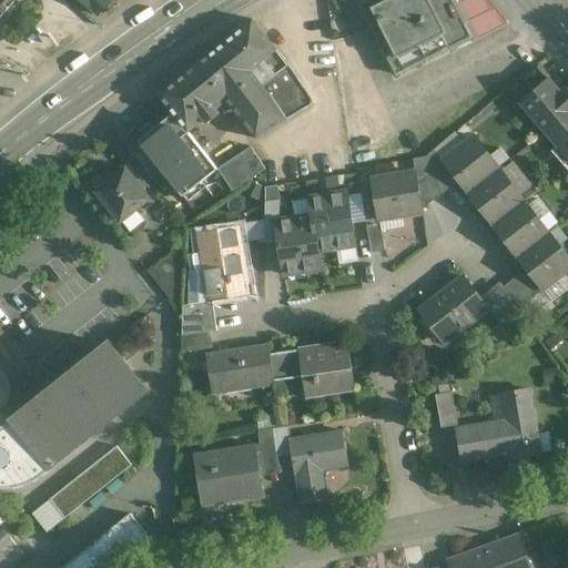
[(80,0),(92,11),(93,10),(100,17),(112,4),(108,0),(80,0)]
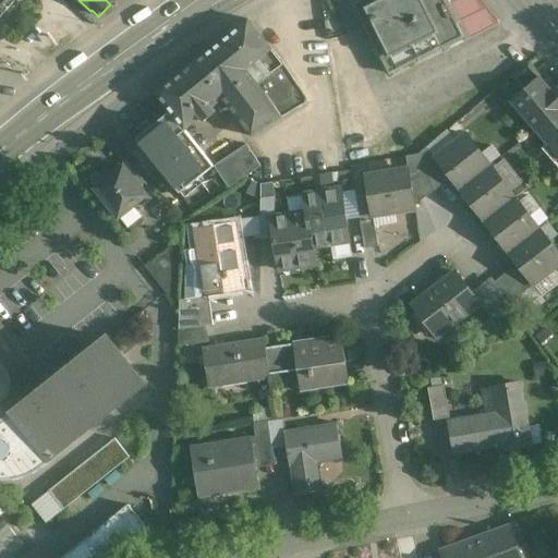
[(445,0),(378,0),(365,7),(387,49),(379,52),(390,73),(463,36),(445,0)]
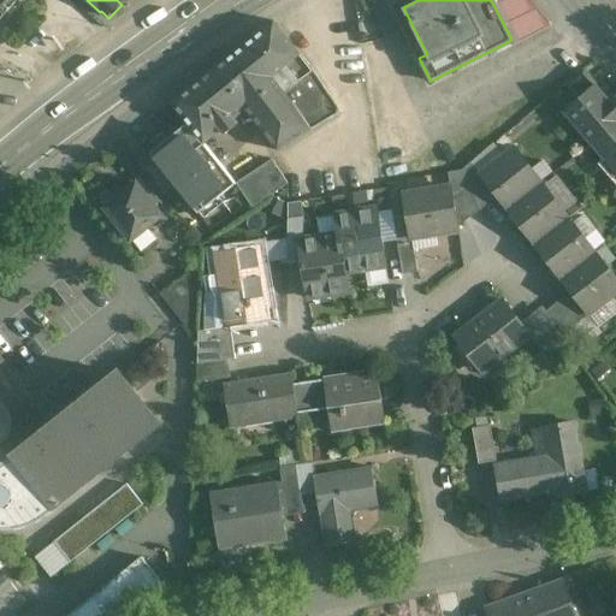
[(274,22),(214,69),(250,116),(278,152),(338,116),(342,113),(312,69),(274,22)]
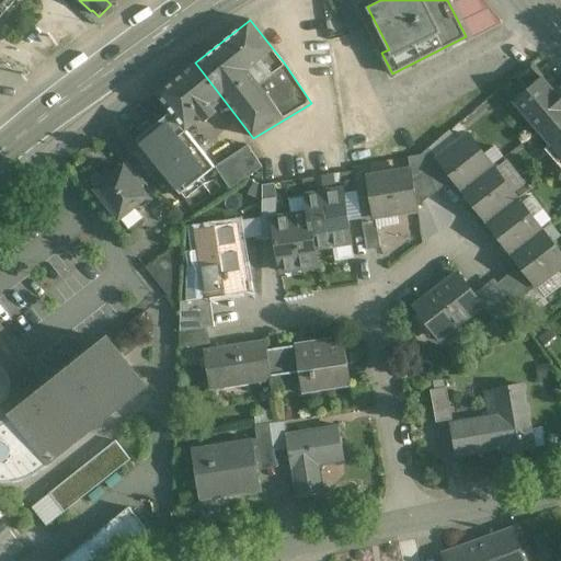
[(195,63),(157,94),(171,113),(186,132),(202,118),(205,123),(228,105),(195,63)]
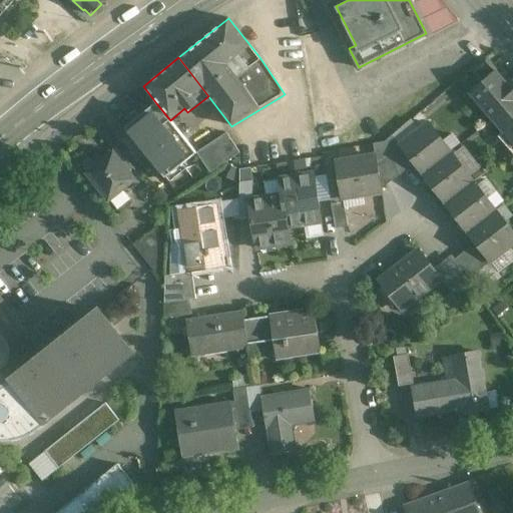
[(512,102),(512,90),(485,58),(453,85),(469,104),(475,99),(492,120),(512,102)]
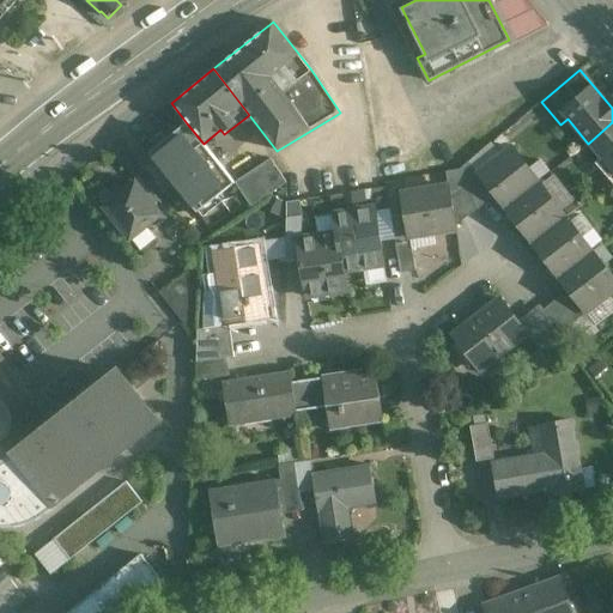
[(612,122),(588,144),(601,159),(612,150),(612,122)]
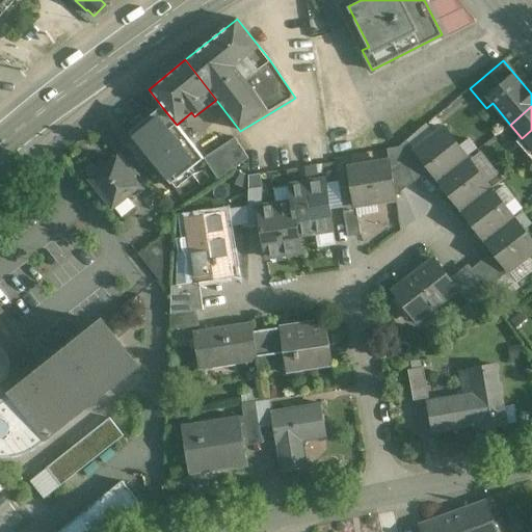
[(177,125),(162,107),(130,133),(171,185),(204,159),(177,125)]
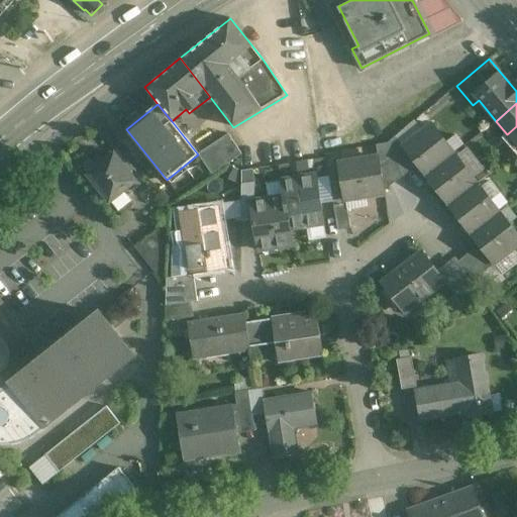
[(454,153),(432,124),(404,146),(418,166),(426,176),(454,153)]
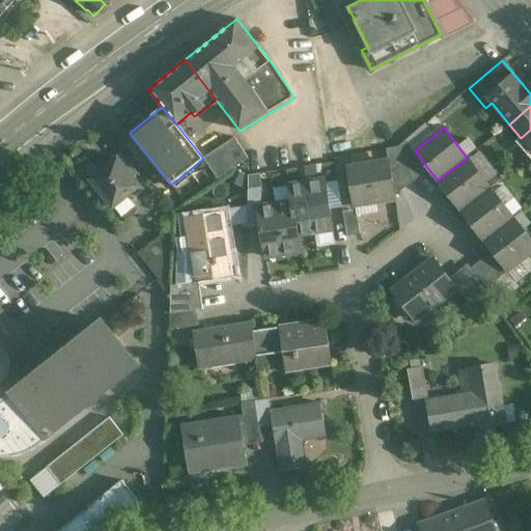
[(530,130),(521,138),(514,143),(530,162),(530,130)]
